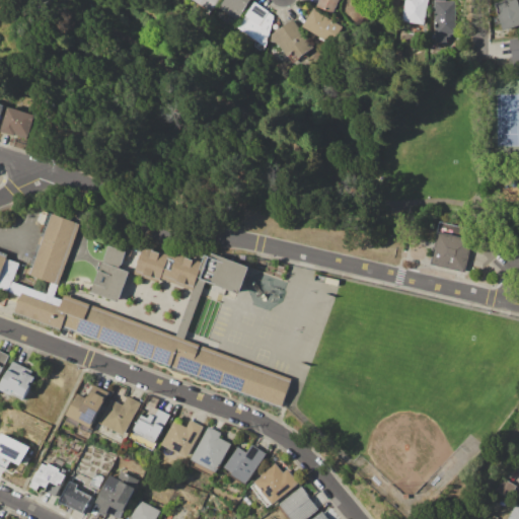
[(194,0),(218,0),(211,11),(194,0)]
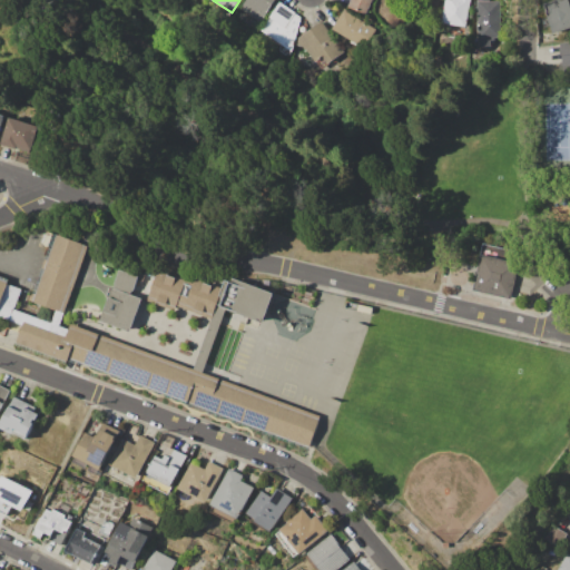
[(275,0),(261,22),(256,20),(253,26),(249,23),(246,28),(238,22),(244,15),(239,11),(246,0),(275,0)]
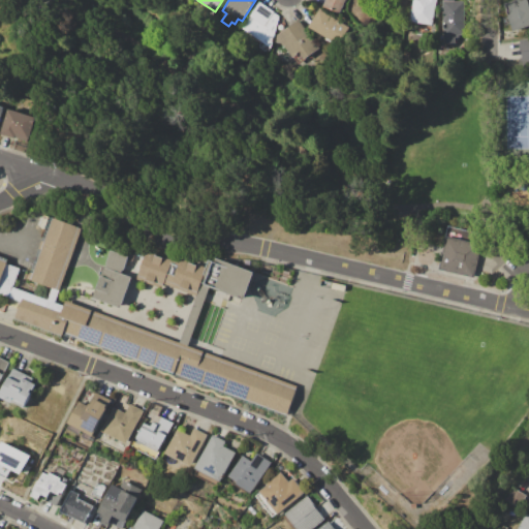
[(345,0),(340,13),(322,6),(324,0),(345,0)]
